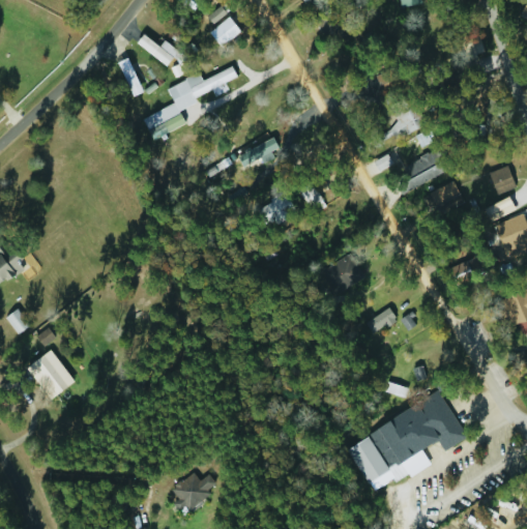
[(460,38),(465,55),(484,50),(477,32),(460,38)]
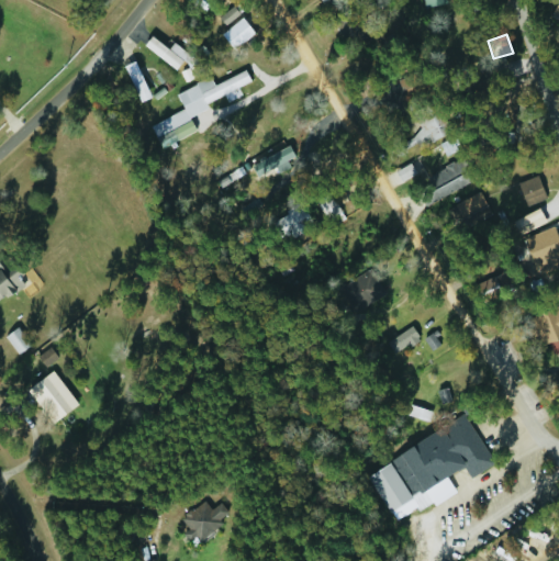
[(182,63),(155,35),(146,43),(174,70),(182,63)]
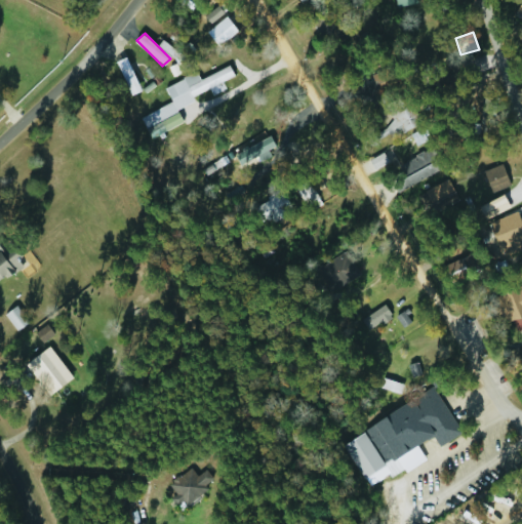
[(141,92),(128,57),(118,61),(130,95),(141,92)]
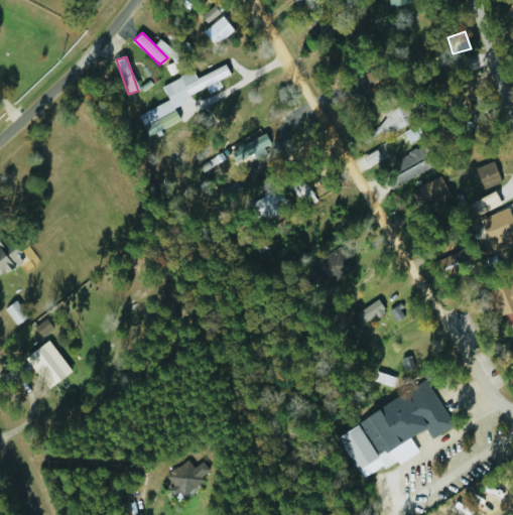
[(140,114),(148,135),(180,122),(173,104),(218,85),(217,81),(230,75),(226,66),(197,78),(194,72),(162,85),(169,101),(140,114)]
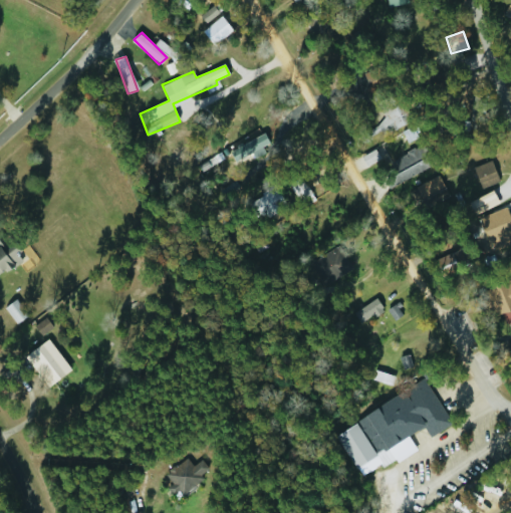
[(481,95),(471,95),(471,138),(481,138),(481,95)]
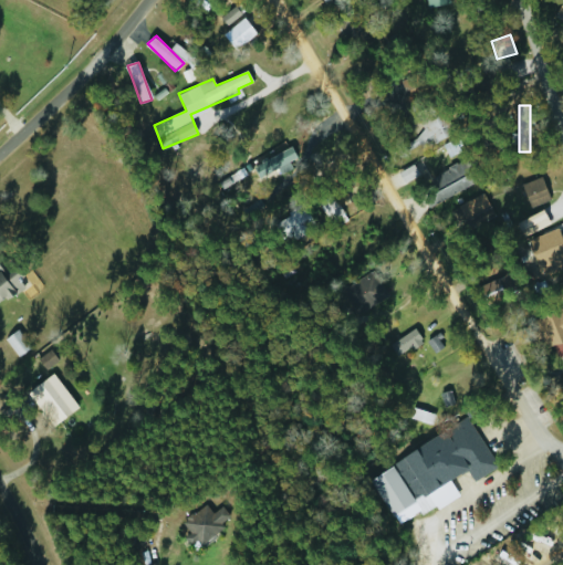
[(253,121),(250,112),(232,121),(237,128),(253,121)]
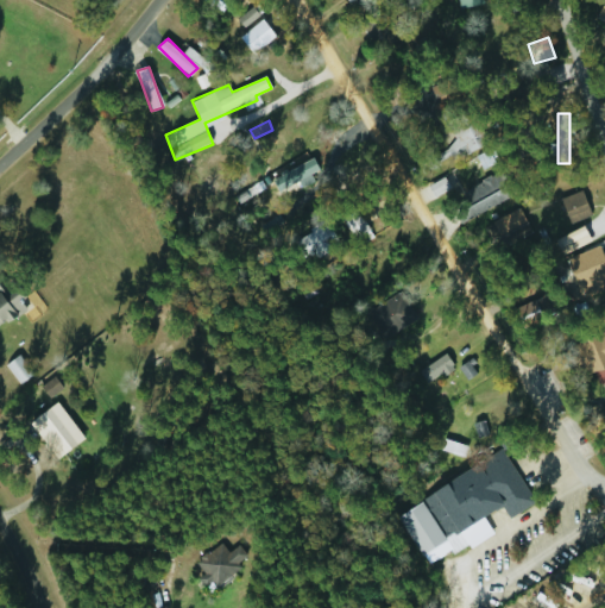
[(302,187),(319,179),(310,162),(273,182),(279,194),(298,183),(302,187)]
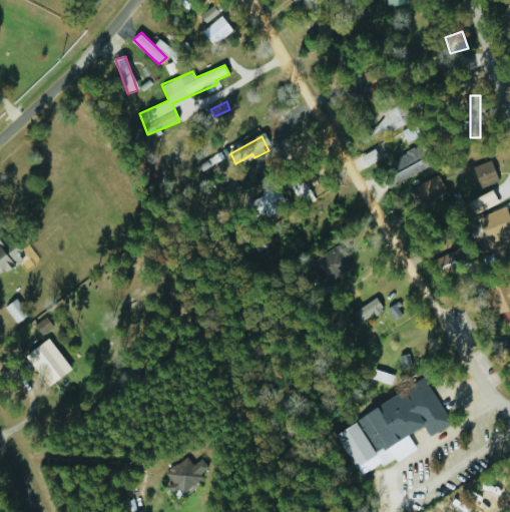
[(389,187),(433,165),(423,144),(390,161),(396,173),(385,179),(389,187)]
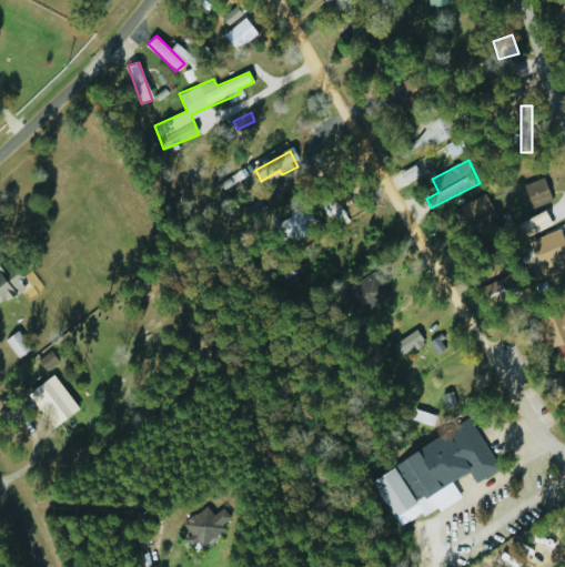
[(534,209),(554,200),(543,176),(524,186),(534,209)]
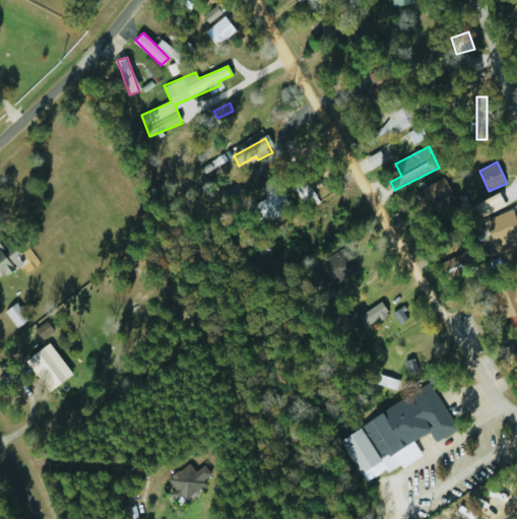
[(429,211),(455,199),(445,178),(418,191),(429,211)]
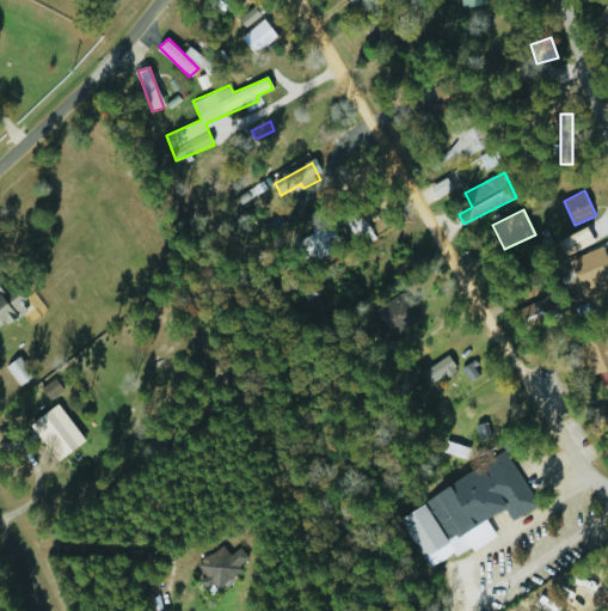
[(300,242),(314,260),(341,239),(326,221),(300,242)]
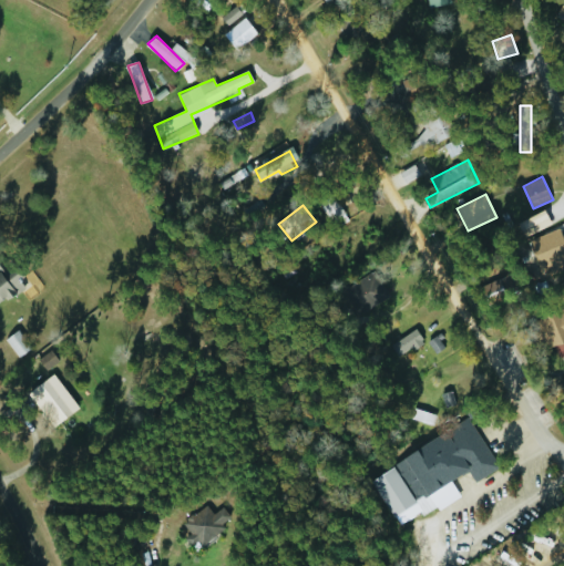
[(552,224),(545,209),(518,224),(525,237),(552,224)]
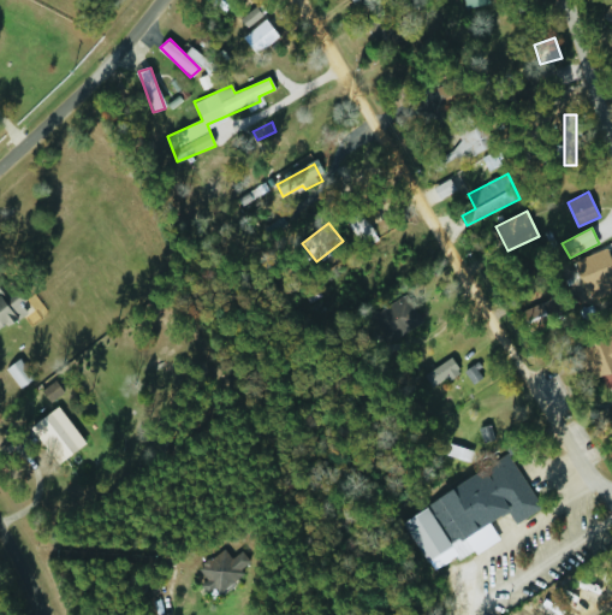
[(575,262),(592,301),(611,291),(611,259),(606,248),(575,262)]
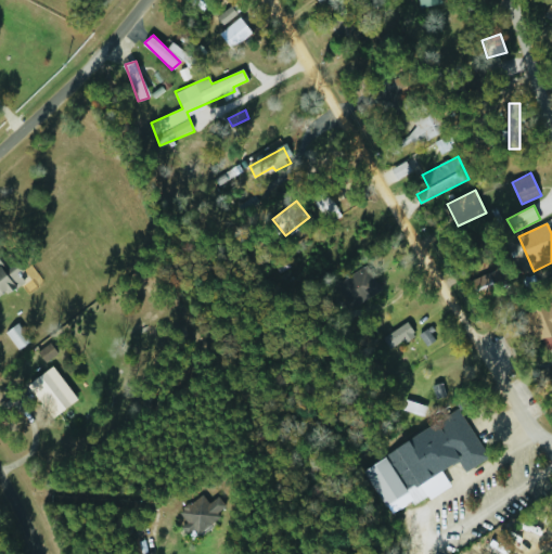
[(8,252),(0,257),(0,299),(28,275),(8,252)]
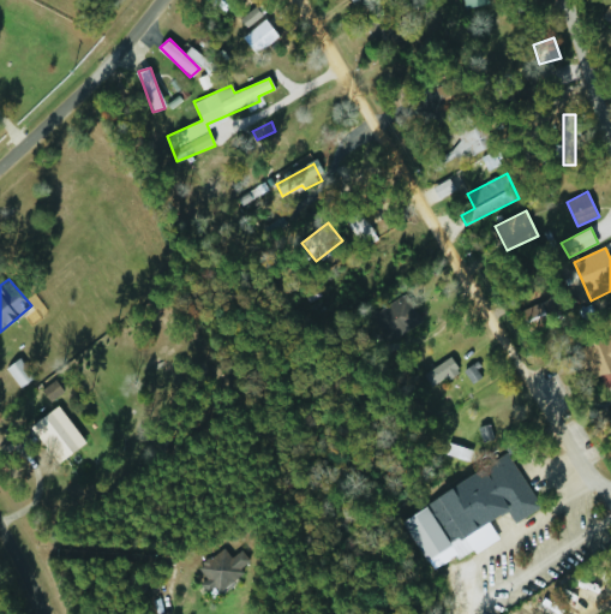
[(423,321),(406,294),(372,316),(389,343),(423,321)]
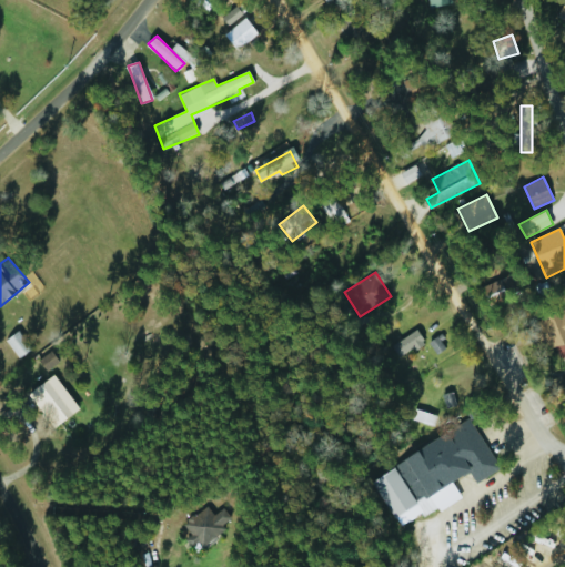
[(490,306),(508,297),(501,280),(482,287),(490,306)]
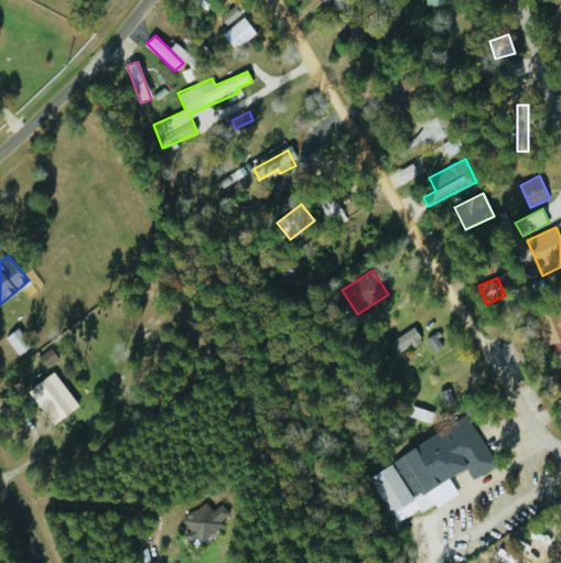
[(536,347),(560,337),(560,309),(526,322),(536,347)]
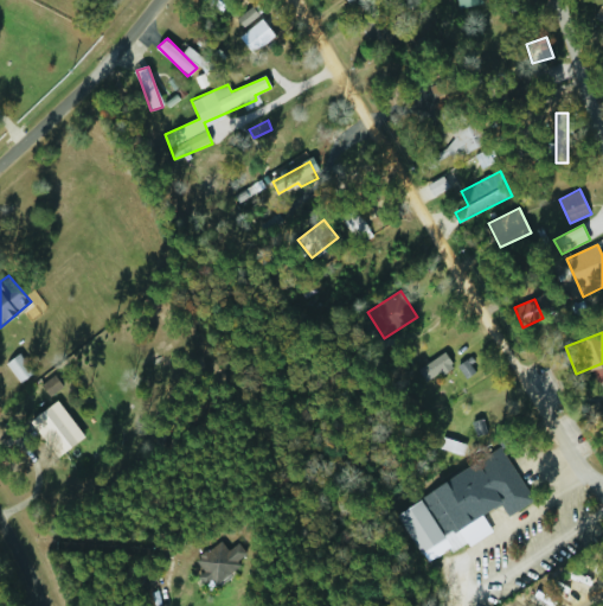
[(7,364),(21,382),(34,371),(20,353),(7,364)]
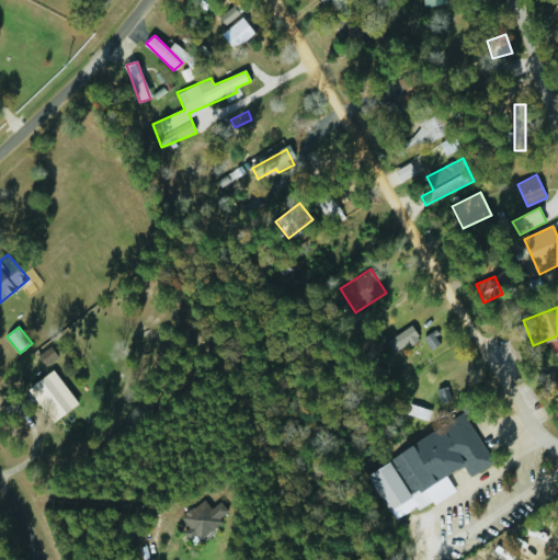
[(395,353),(419,338),(412,327),(388,342),(395,353)]
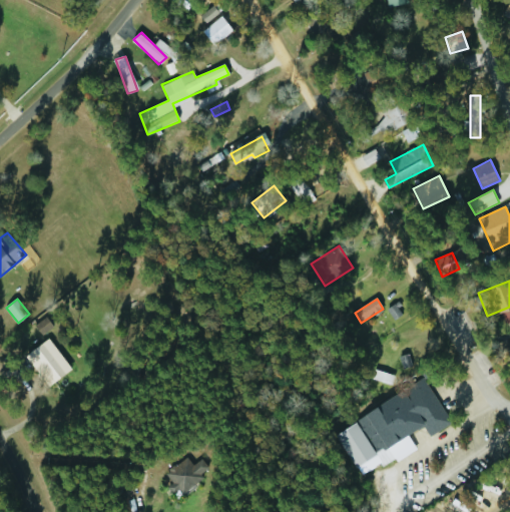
[(72,369),(48,339),(26,356),(49,387),(72,369)]
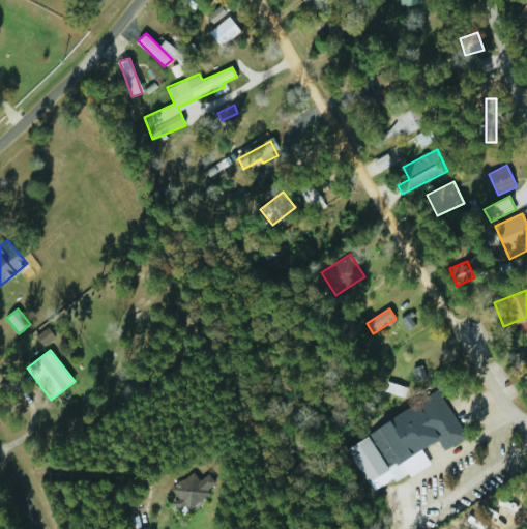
[(467,438),(441,391),(346,445),(373,493),(428,462),(422,450),(438,441),(444,450),(467,438)]
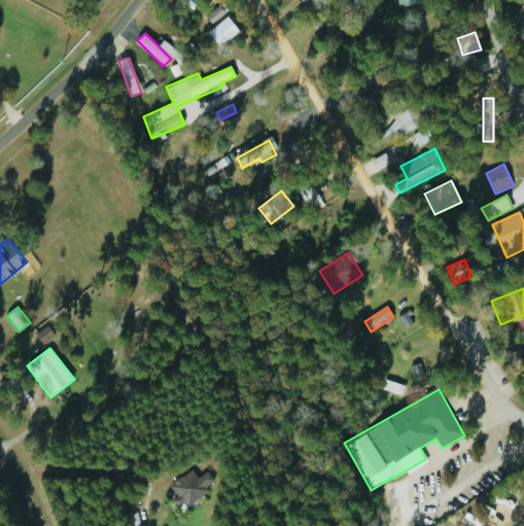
[(182,509),(211,493),(207,486),(214,483),(208,471),(197,477),(194,470),(169,485),(182,509)]
